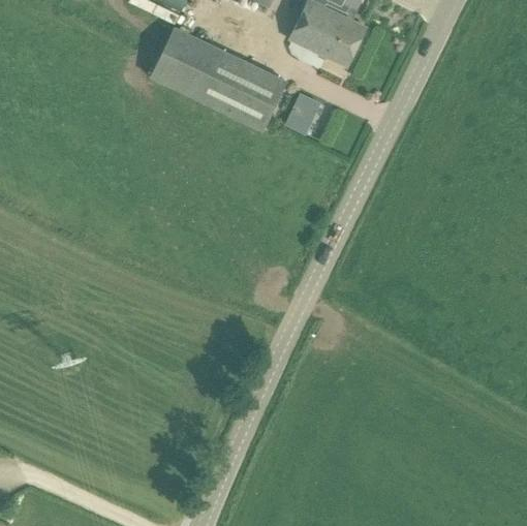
[(131,0),(130,3),(176,26),(181,17),(147,0),(131,0)]
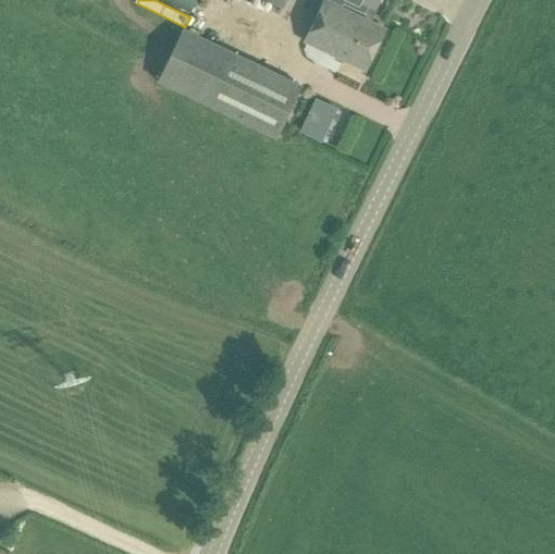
[(167,0),(193,12),(198,0),(167,0)]
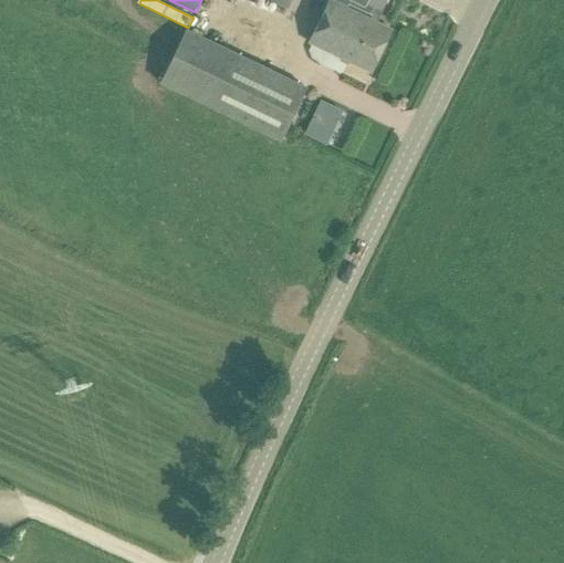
[(333,0),(313,42),(374,71),(394,28),(379,21),(334,0),(333,0)]
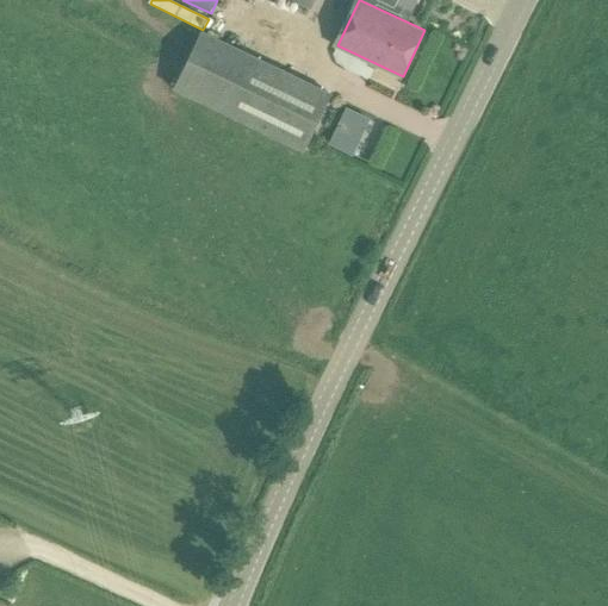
[(360,0),(409,23),(420,0),(360,0)]
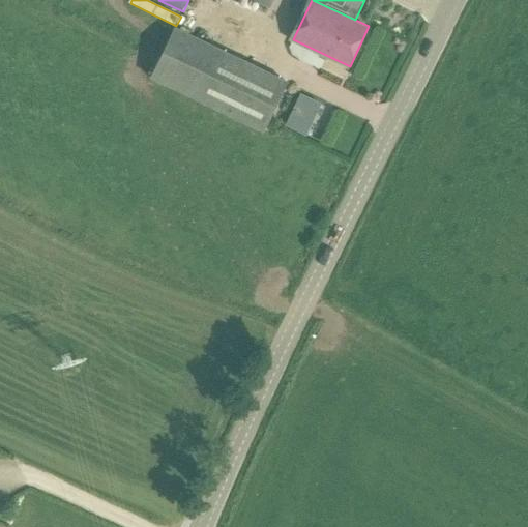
[(175,27),(151,77),(265,130),(289,82),(175,27)]
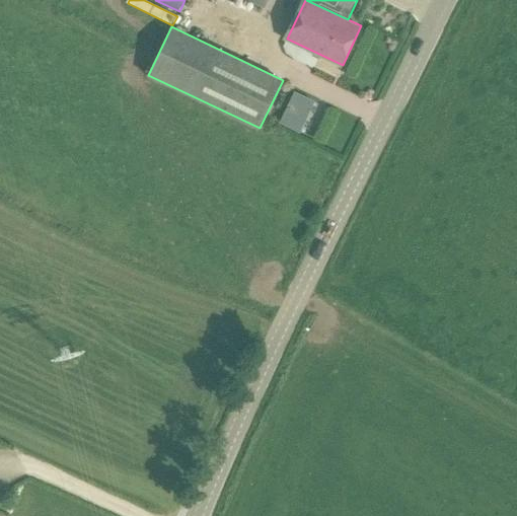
[(307,69),(329,78),(333,71),(310,61),(307,69)]
